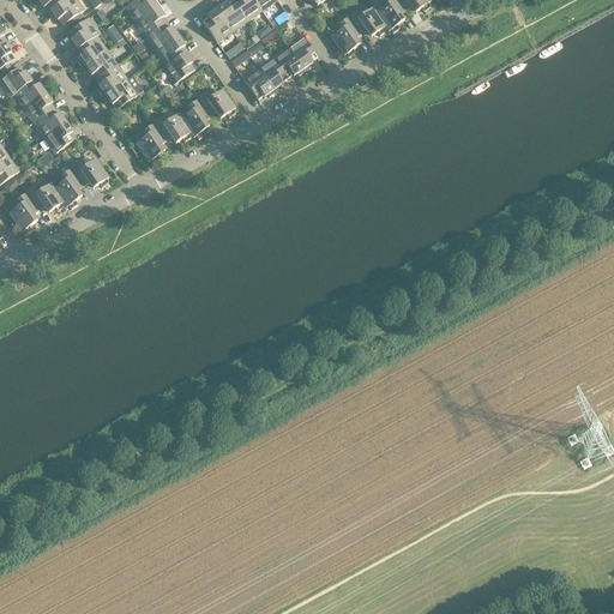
[(36,0),(35,1),(38,8),(41,6),(43,10),(44,8),(48,14),(67,0),(36,0)]
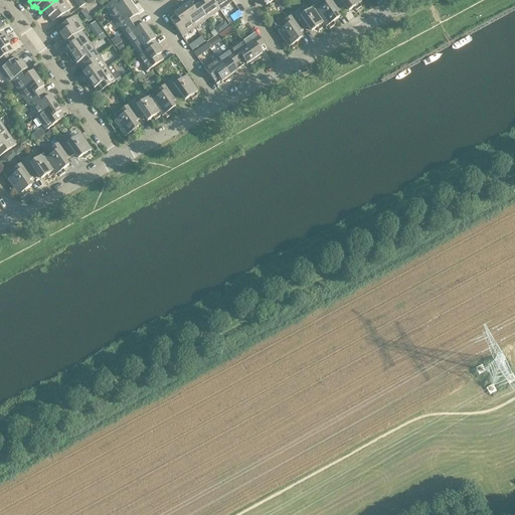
[(65,5),(61,0),(56,0),(40,12),(44,17),(46,15),(48,18),(49,17),(52,22),(70,10),(66,4),(65,5)]
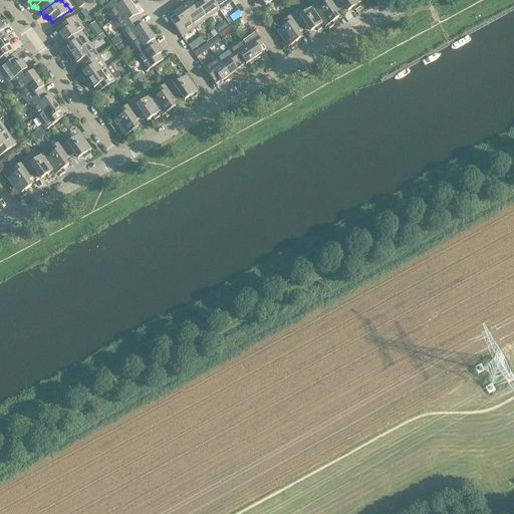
[(125,0),(124,0),(114,0),(104,8),(108,14),(109,13),(114,20),(134,6),(131,1),(129,2),(126,0),(125,0)]
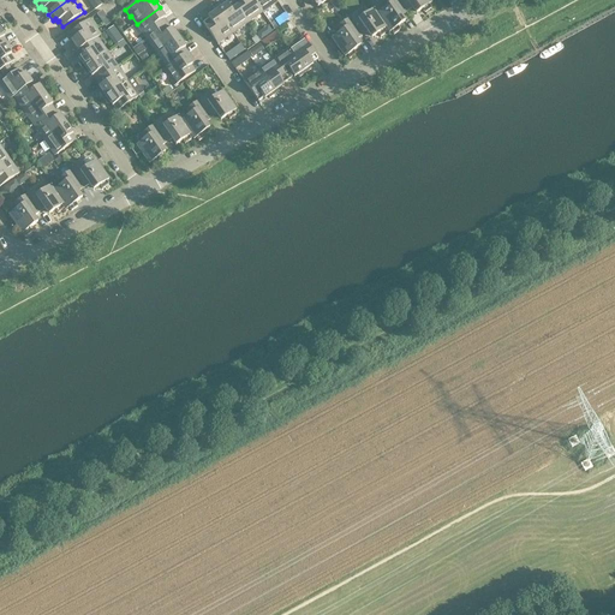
[(262,12),(252,0),(234,0),(233,3),(248,23),(254,19),(254,18),(262,12)]
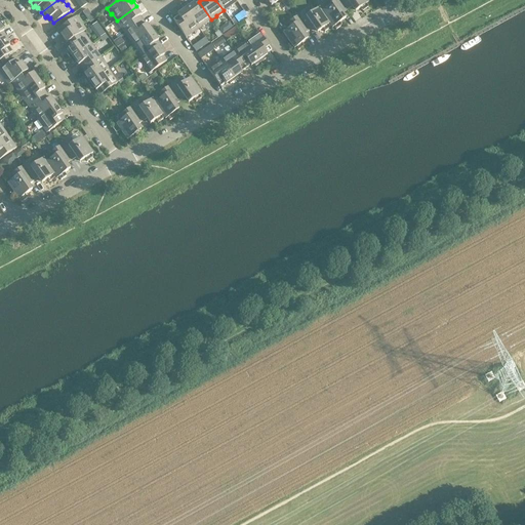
[(215,0),(224,10),(231,5),(231,6),(237,2),(235,0),(215,0)]
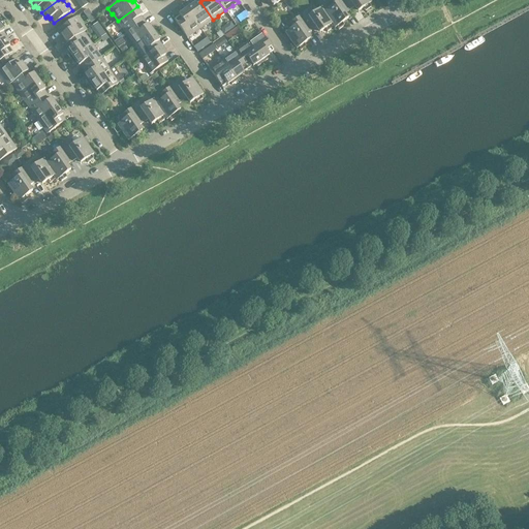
[(349,10),(341,0),(331,0),(328,2),(331,7),(324,12),(332,24),(332,25),(335,29),(337,27),(339,30),(344,26),(342,23),(348,19),(344,13),(349,10)]
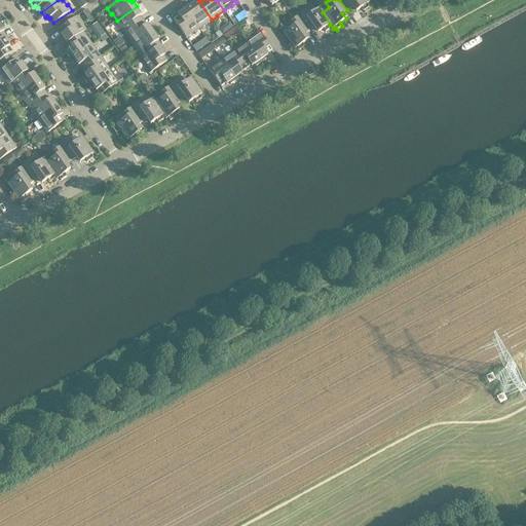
[(339,0),(347,10),(351,7),(355,12),(361,8),(363,11),(369,7),(367,4),(369,3),(366,0),(339,0)]
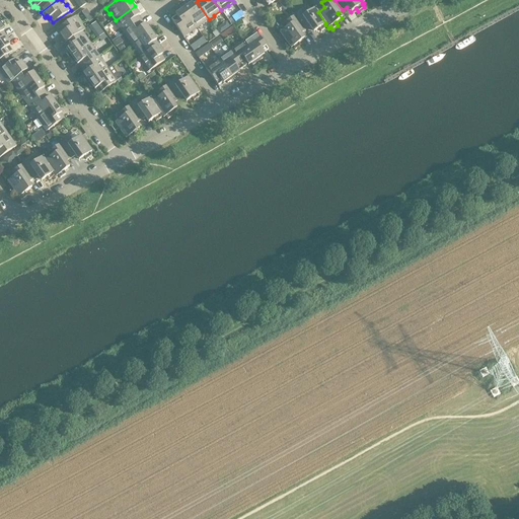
[(209,19),(197,2),(189,7),(187,4),(181,7),(196,27),(203,22),(204,23),(209,19)]
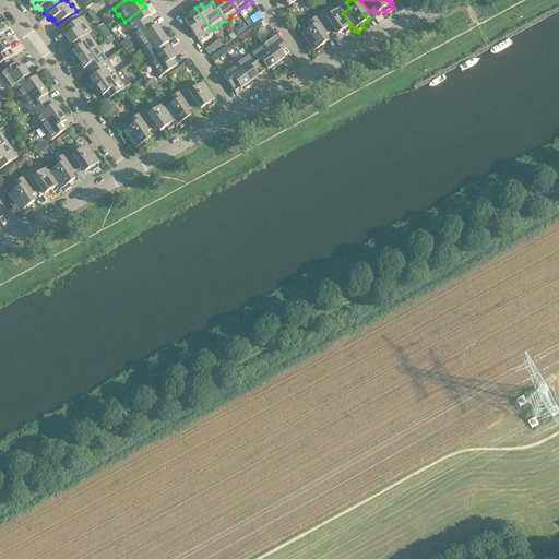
[(150,12),(145,7),(125,22),(130,30),(129,31),(132,36),(152,22),(149,18),(150,16),(147,13),(150,12)]
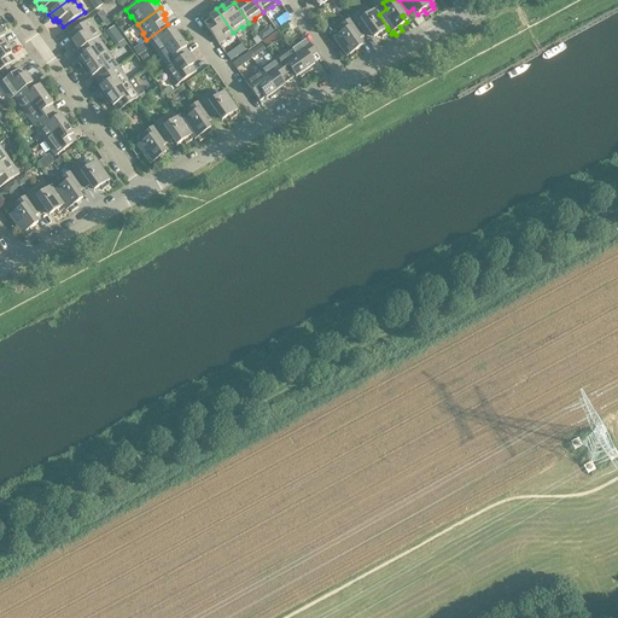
[(233,33),(216,9),(210,13),(213,17),(204,23),(219,45),(226,40),(225,39),(233,33)]
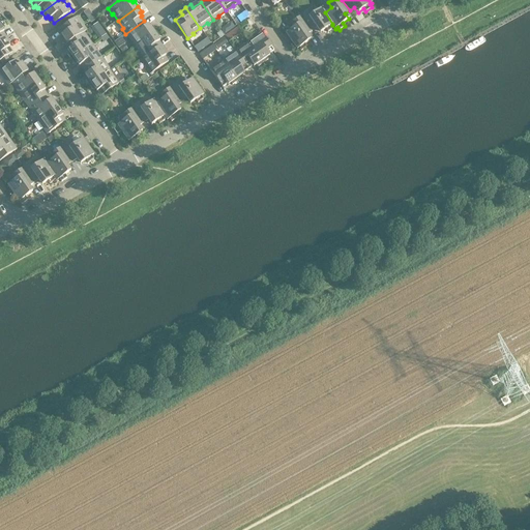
[(325,12),(322,8),(315,13),(311,8),(300,17),(312,31),(316,28),(320,33),(325,29),(327,32),(333,28),(331,25),(332,25),(332,24),(325,12)]
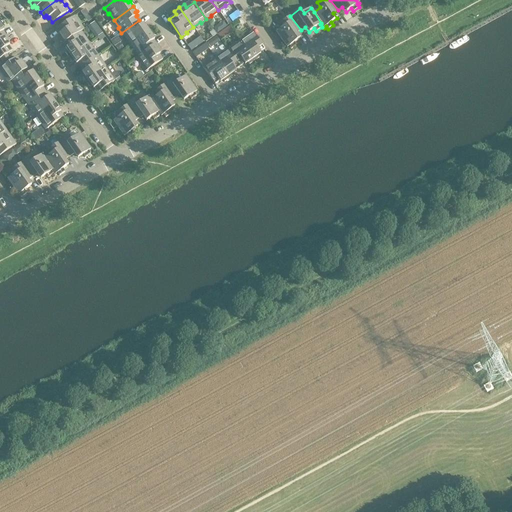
[(85,9),(80,12),(84,17),(89,14),(85,9)]
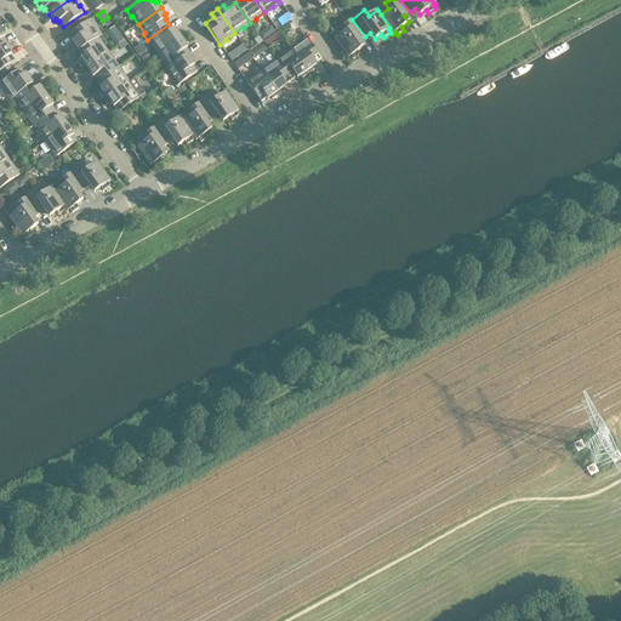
[(96,27),(90,20),(69,35),(73,40),(72,41),(74,45),(72,46),(77,53),(78,52),(98,38),(98,39),(101,36),(95,28),(96,27)]
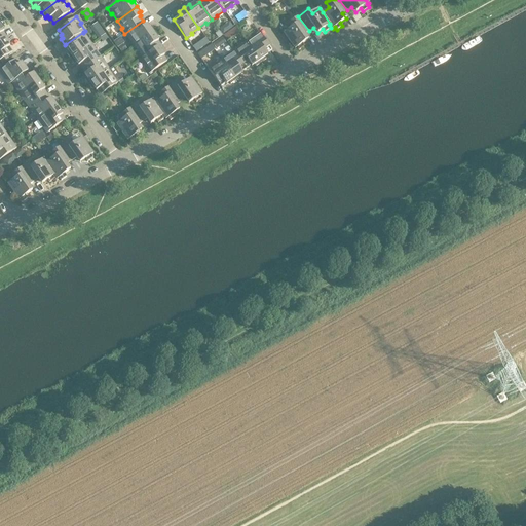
[(309,31),(298,16),(288,24),(291,28),(284,33),(295,49),(297,48),(298,50),(304,46),(302,44),(306,41),(308,40),(304,35),(309,31)]
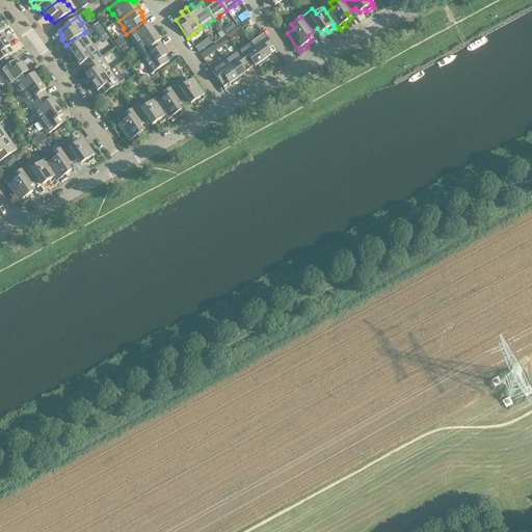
[(148,26),(144,21),(126,34),(130,40),(131,40),(136,47),(157,31),(153,26),(151,28),(149,25),(148,26)]
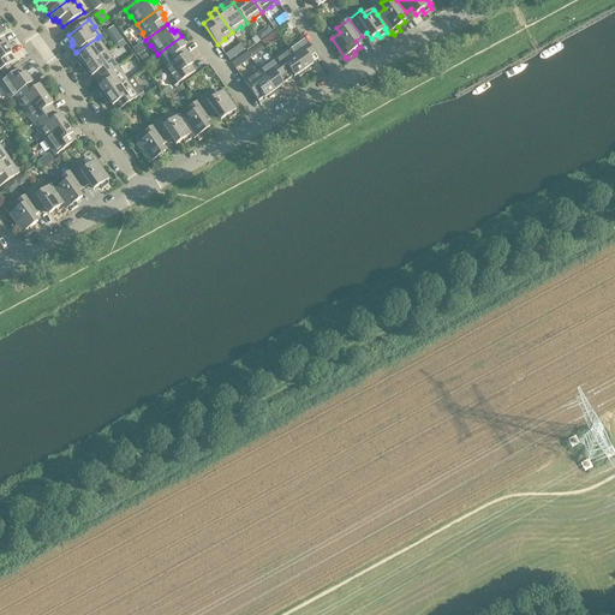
[(113,27),(106,31),(109,37),(117,31),(113,27)]
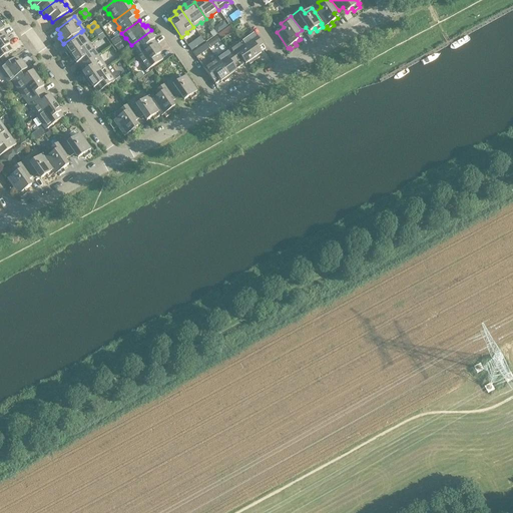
[(154,36),(151,30),(131,45),(136,51),(135,52),(138,57),(139,57),(156,45),(153,40),(154,40),(152,37),(154,36)]
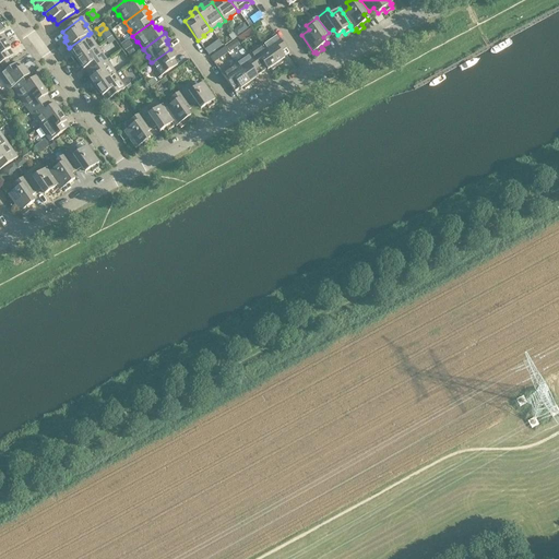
[(88,34),(70,47),(69,48),(72,52),(71,54),(73,56),(71,58),(74,63),(96,48),(98,47),(93,39),(92,39),(88,35),(88,34)]
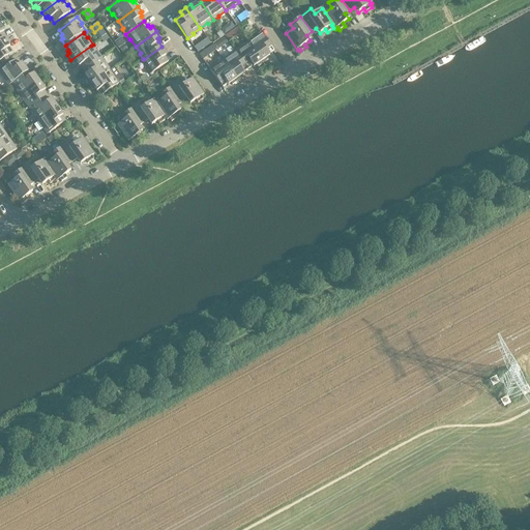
[(255,37),(256,38),(248,43),(263,63),(268,60),(266,58),(269,56),(269,55),(273,51),(261,33),(255,37)]
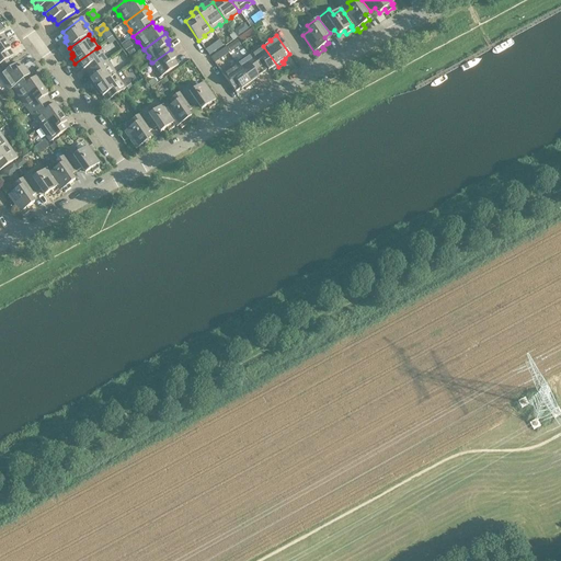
[(10,45),(7,39),(0,43),(0,64),(13,56),(9,50),(10,49),(8,46),(10,45)]
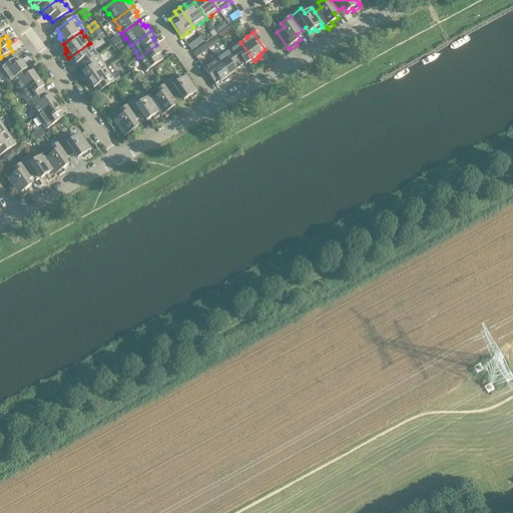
[(192,42),(188,46),(191,51),(196,47),(192,42)]
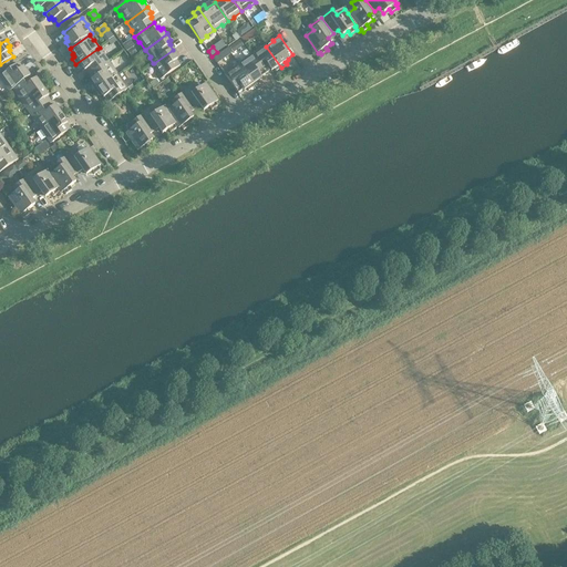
[(281,68),(266,47),(258,51),(257,51),(251,54),(265,74),(270,71),(271,72),(274,70),(276,72),(281,68)]
